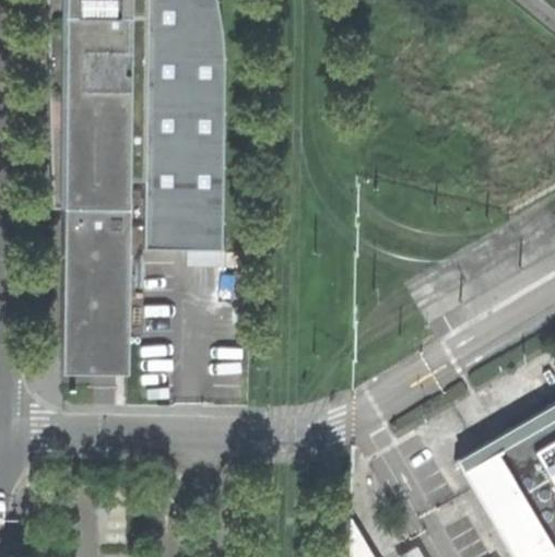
[(67,0),(48,0),(54,177),(55,209),(66,208),(67,0)]
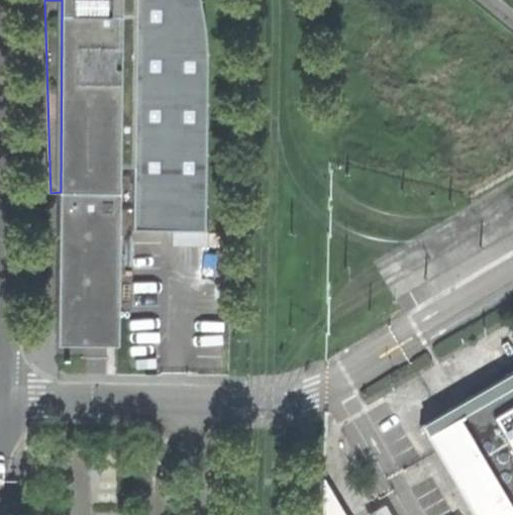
[(62,0),(61,192),(61,207),(79,207),(79,218),(90,217),(91,219),(121,219),(121,168),(136,168),(135,231),(208,232),(209,53),(208,30),(203,2),(202,0),(62,0)]
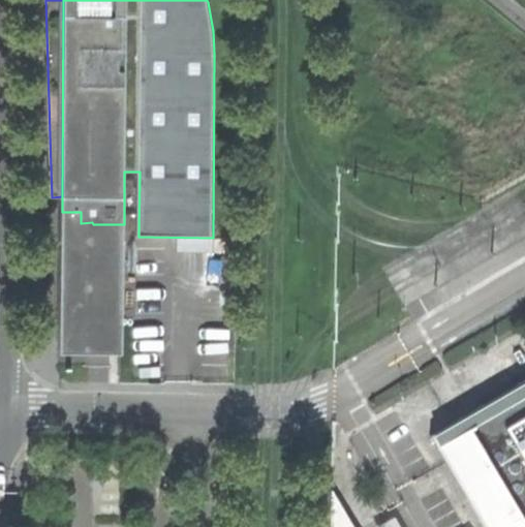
[(123,353),(124,224),(93,224),(92,222),(81,223),(81,212),(62,212),(60,352),(123,353)]
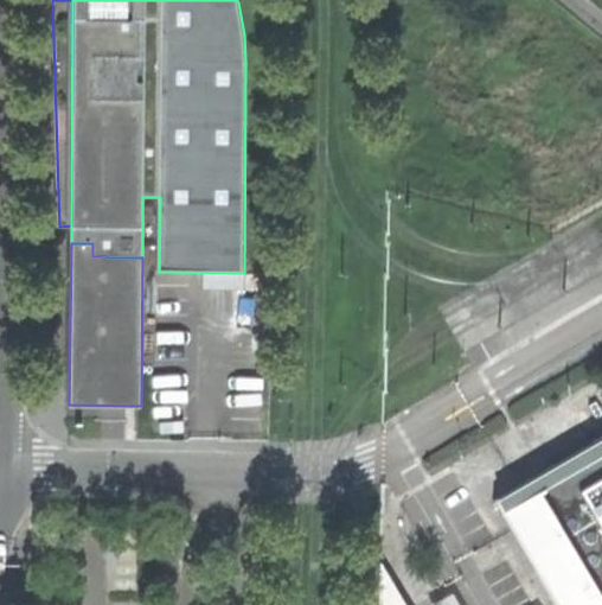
[(601,439),(497,502),(557,604),(601,604),(601,439)]
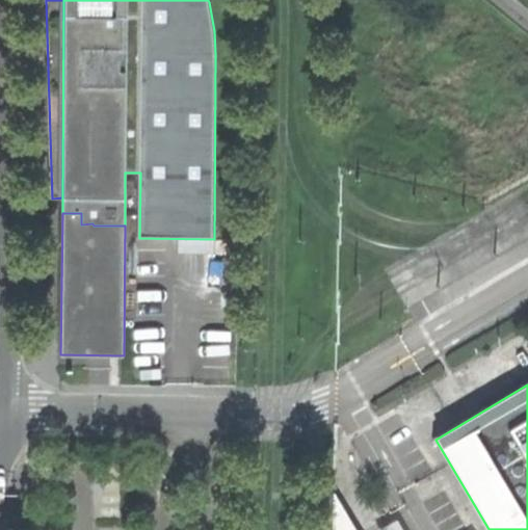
[(358,529),(337,496),(336,529),(358,529)]
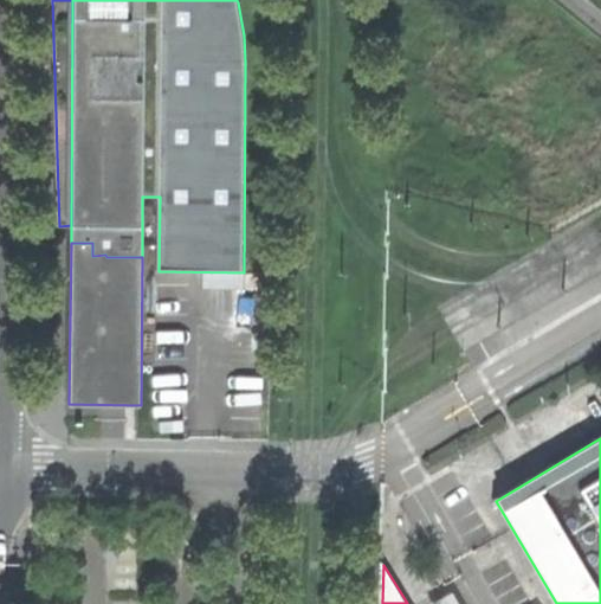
All buildings are outlined.
